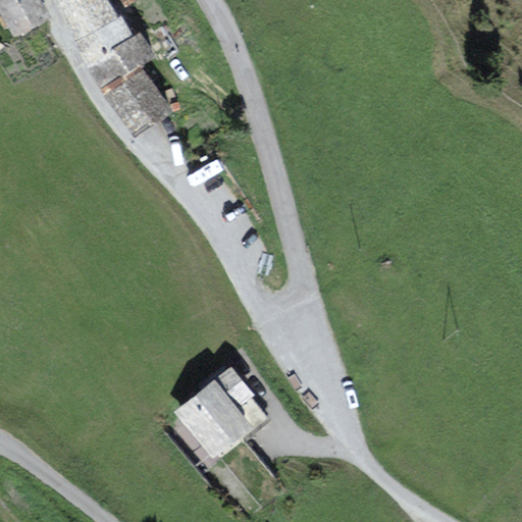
[(47,11),(40,0),(0,0),(15,29),(47,11)]
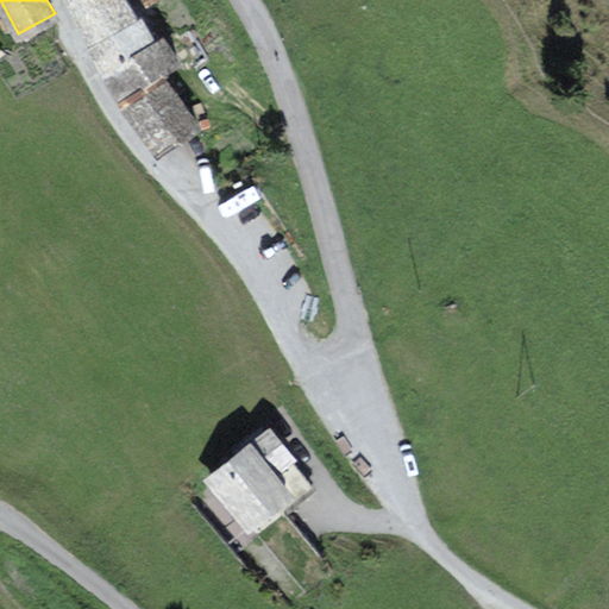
[(66,0),(90,42),(138,14),(130,0),(66,0)]
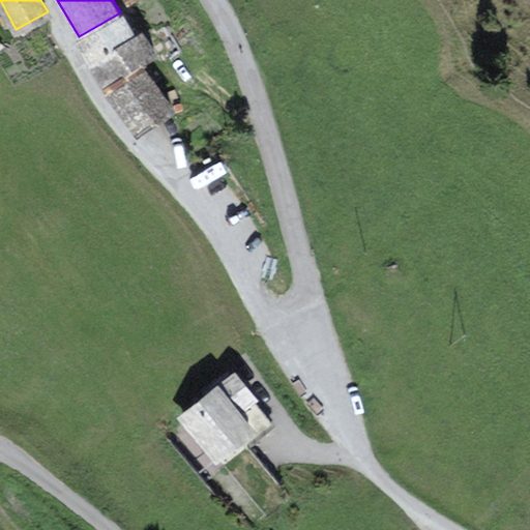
[(79,36),(92,59),(134,35),(120,12),(79,36)]
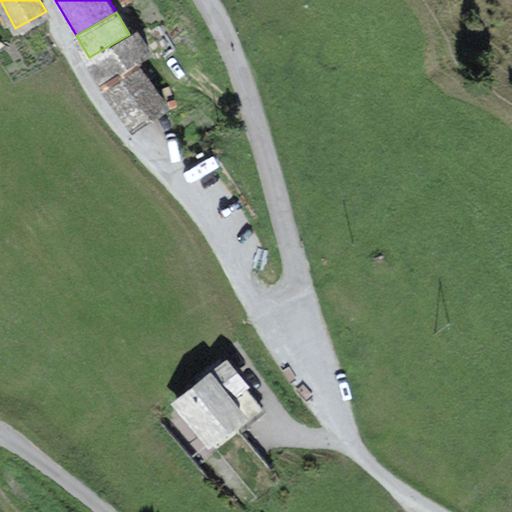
[(136,30),(129,34),(89,57),(101,79),(148,51),(136,30)]
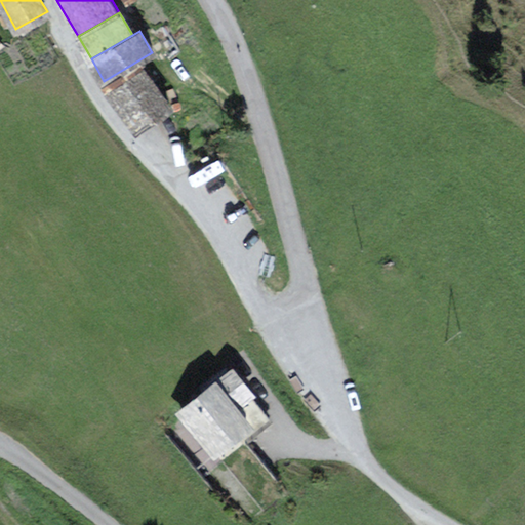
[(168,106),(143,68),(108,91),(132,128),(168,106)]
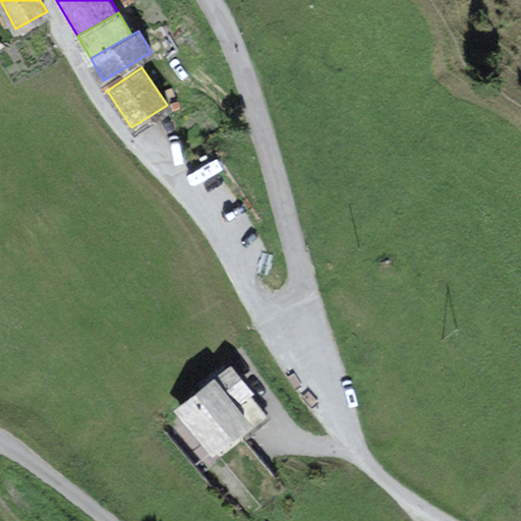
[(234,402),(250,390),(231,365),(179,406),(213,448),(248,419),(234,402)]
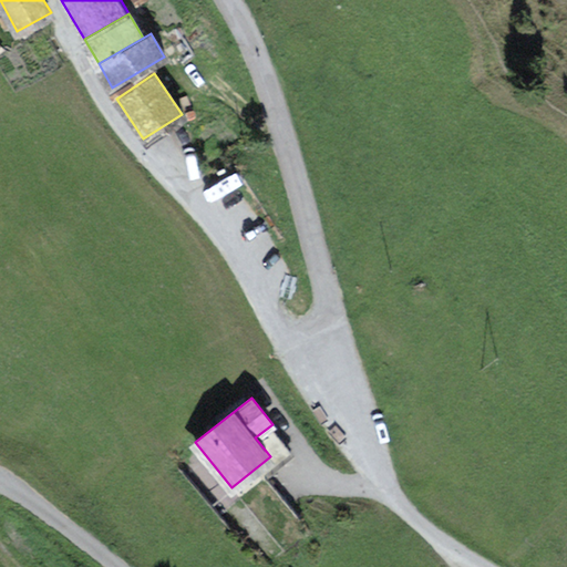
All buildings are outlined.
